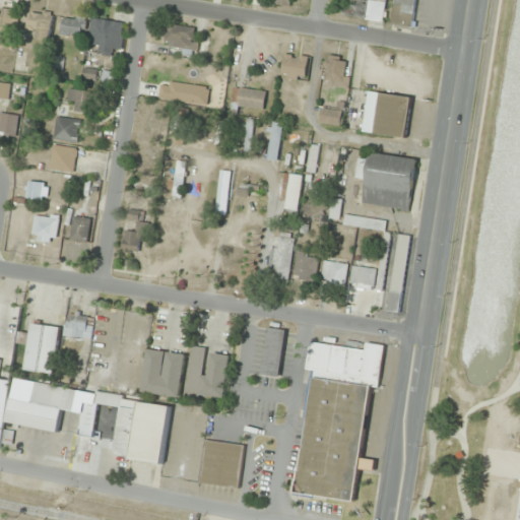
[(386,0),(368,0),(368,1),(360,0),(345,0),(343,16),(384,21),(386,0)]
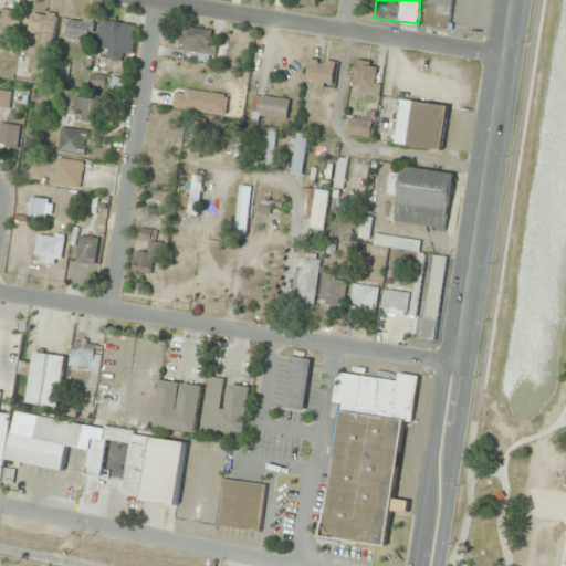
[(453,0),(430,0),(428,28),(450,31),(453,0)]
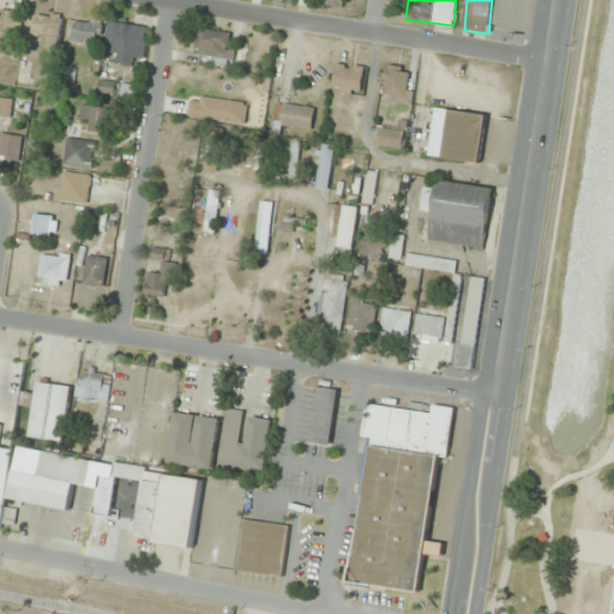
[(0,54),(16,56),(22,13),(0,10),(0,54)]
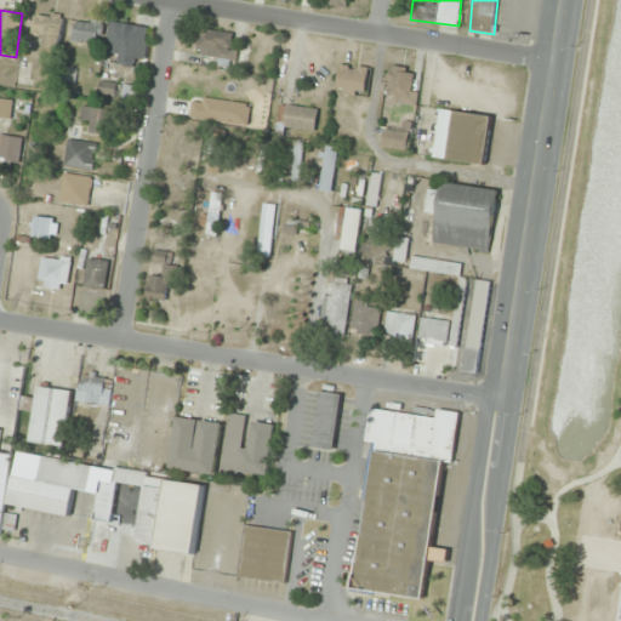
[(63,15),(34,12),(32,35),(41,36),(40,46),(61,49),(63,15)]
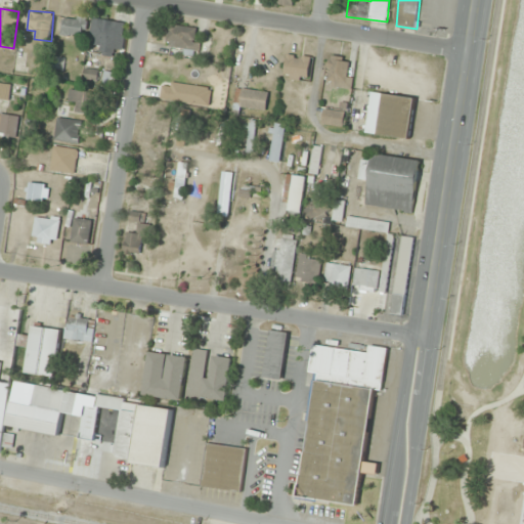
[(85,39),(87,18),(63,15),(60,36),(85,39)]
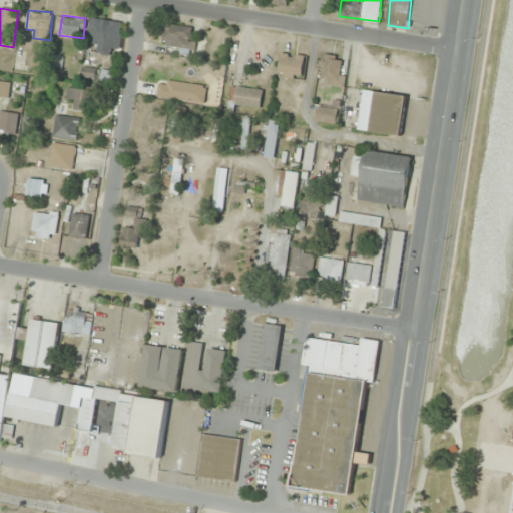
[(119,54),(125,23),(91,17),(86,48),(119,54)]
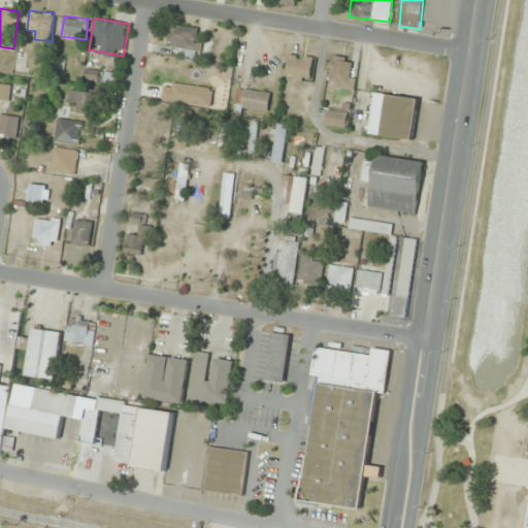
[(198,54),(201,30),(170,25),(166,48),(198,54)]
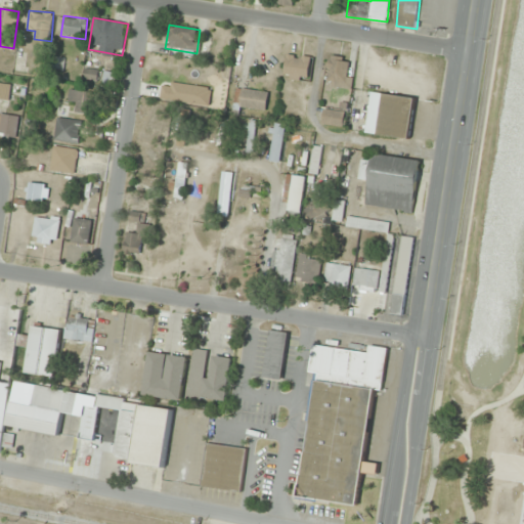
[(286,80),(310,79),(308,55),(285,56),(286,80)]
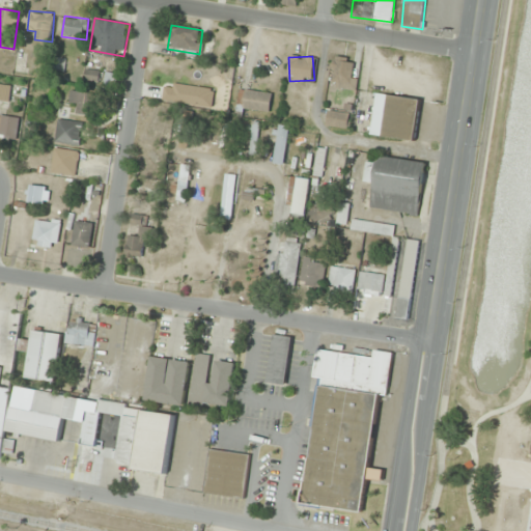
[(331,87),(355,90),(358,59),(334,56),(331,87)]
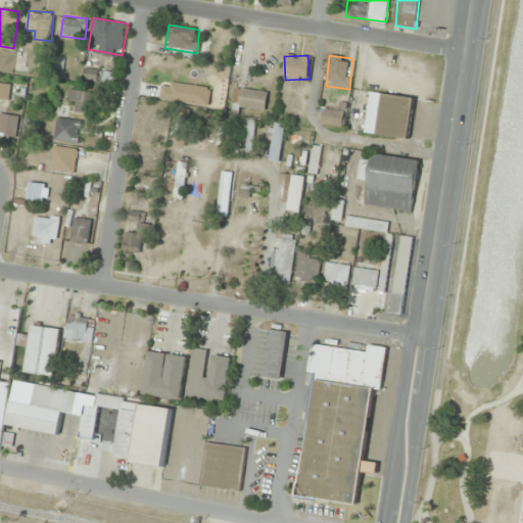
[(0,99),(10,100),(11,84),(0,83),(0,99)]
